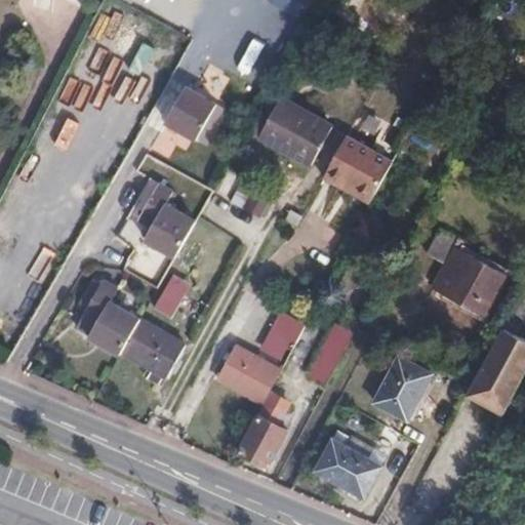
[(266,0),(299,18),(310,0),(266,0)]
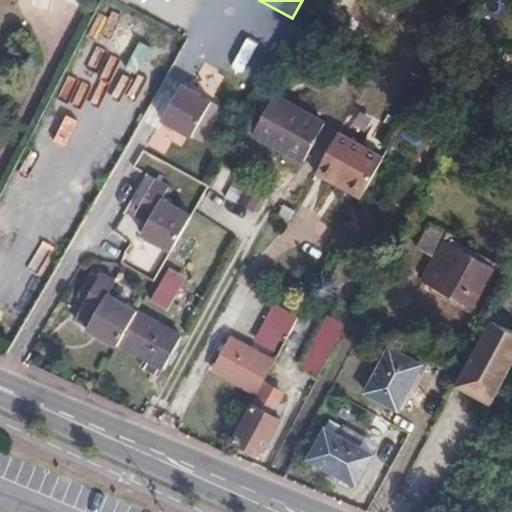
[(235,32),(225,59),(254,70),(265,42),(235,32)]
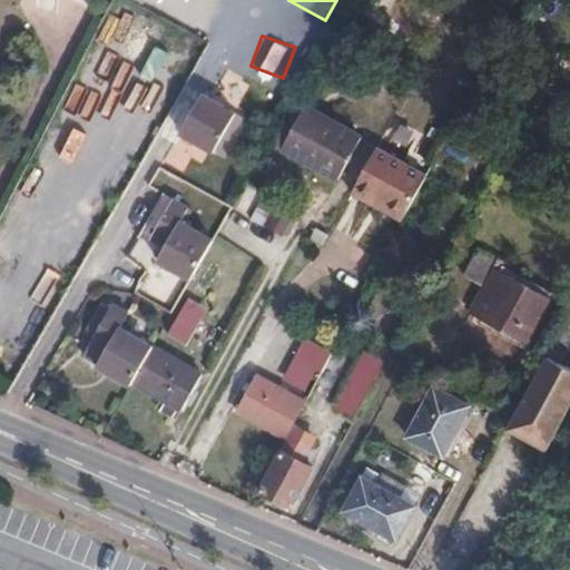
[(125,110),(140,119),(174,52),(158,45),(125,110)]
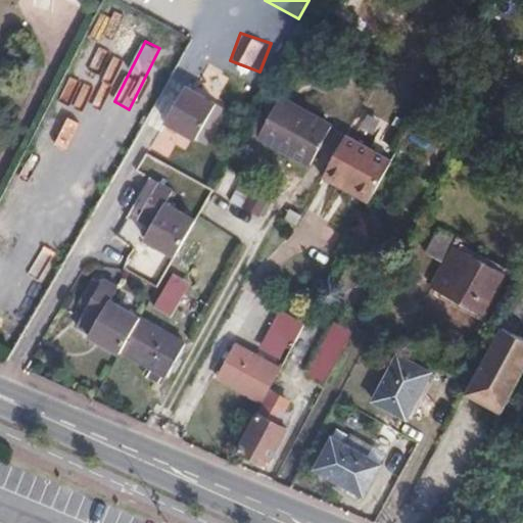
[(217,94),(230,78),(212,64),(199,80),(217,94)]
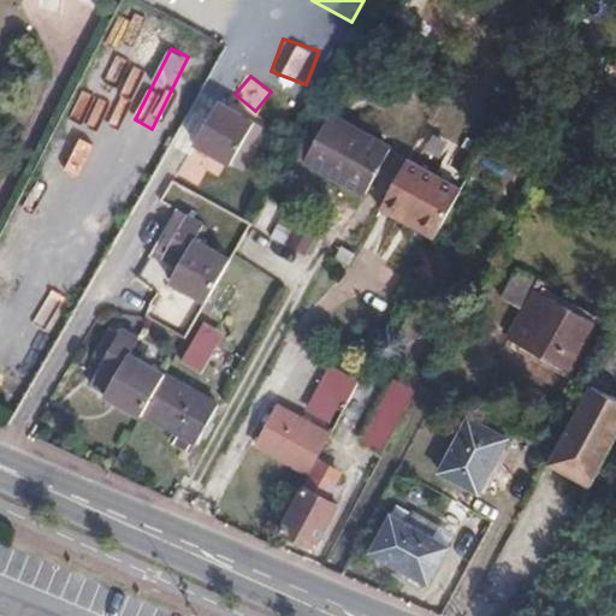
[(206,86),(196,101),(187,118),(172,143),(189,154),(199,137),(234,158),(258,114),(206,86)]
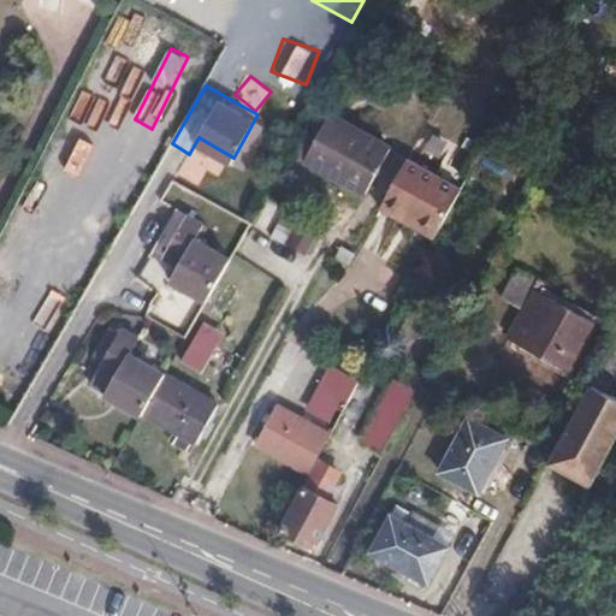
[(391,149),(330,114),(303,159),(365,195),(391,149)]
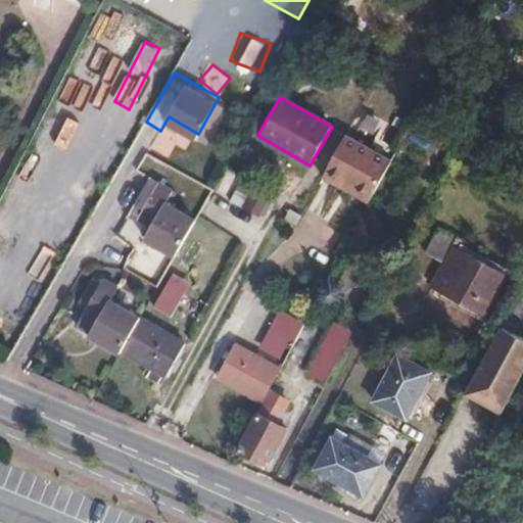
[(371,199),(392,160),(345,135),(322,178),(339,188),(341,184),(371,199)]
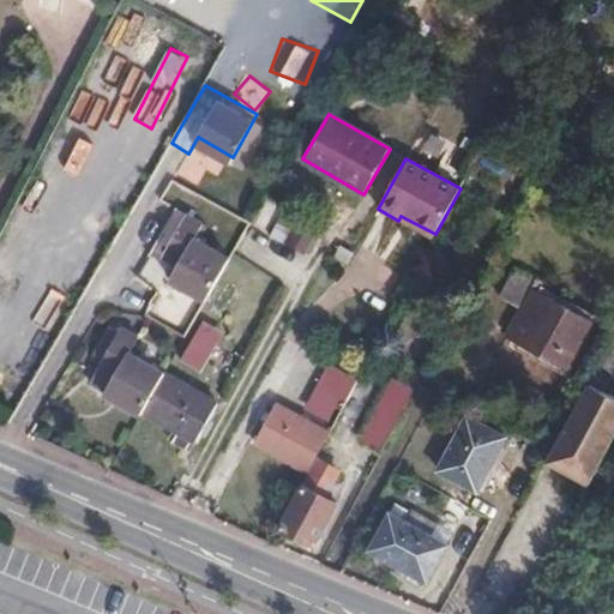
[(307,254),(323,228),(288,206),(271,233),(307,254)]
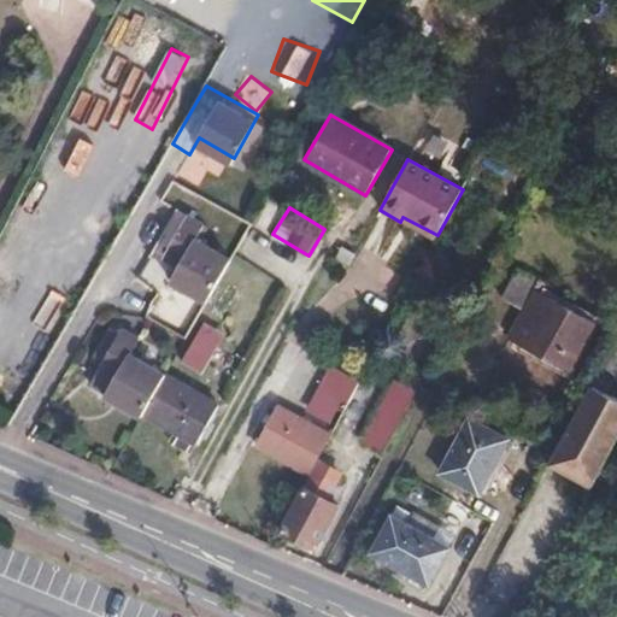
[(205,303),(229,260),(194,240),(203,224),(186,215),(162,258),(178,268),(171,283),(205,303)]
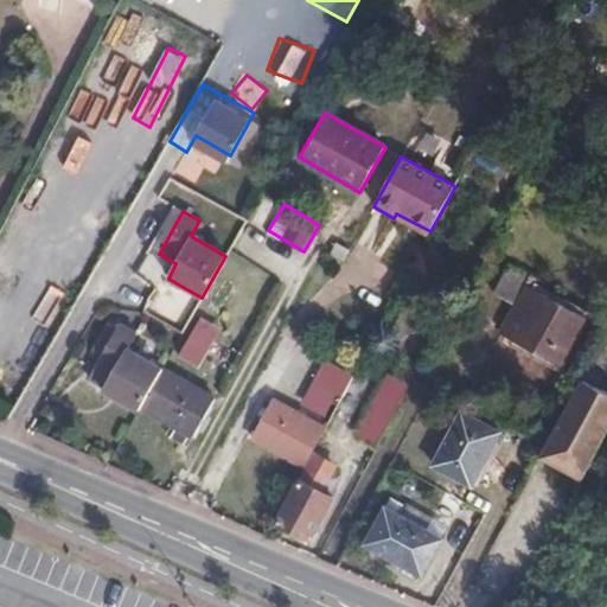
[(427,237),(430,231),(396,213),(394,218),(427,237)]
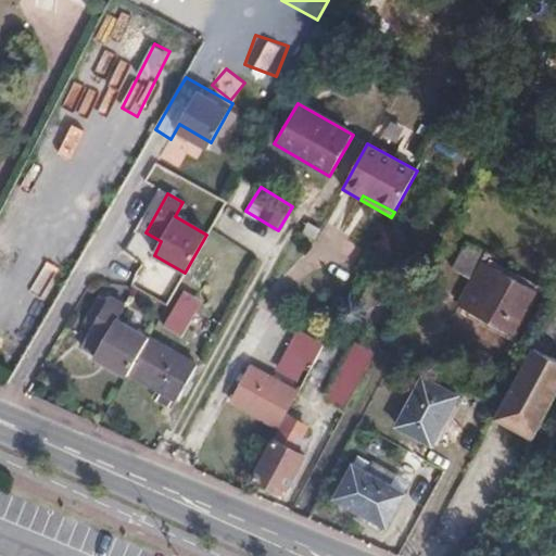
[(465,216),(451,209),(443,223),(456,231),(465,216)]
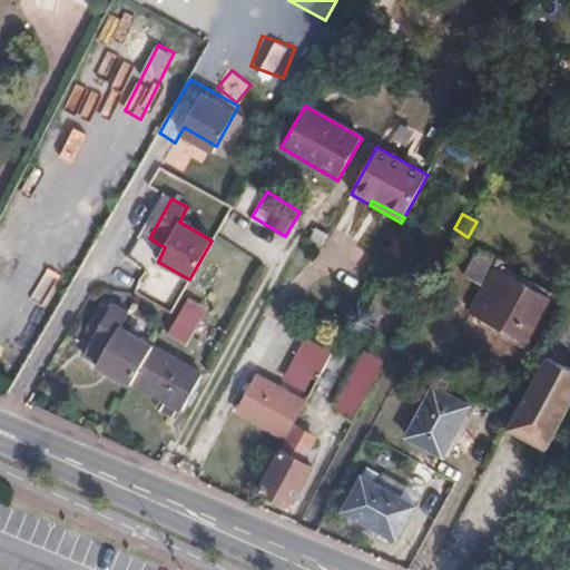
[(315,233),(311,239),(322,245),(325,238),(315,233)]
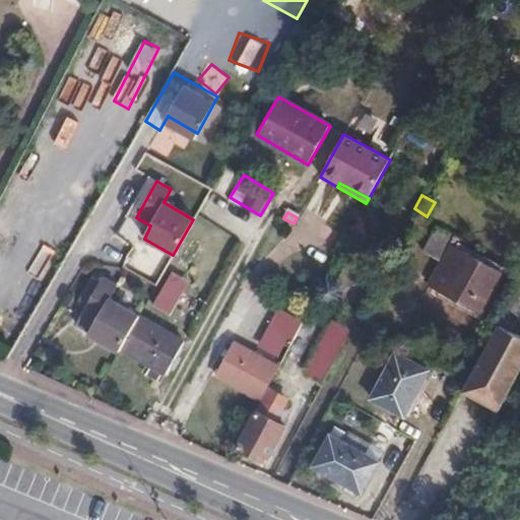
[(462,244),(436,230),(423,252),(440,262),(435,270),(445,275),(437,291),(480,316),(501,278),(482,268),(484,264),(470,256),(468,260),(456,254),(462,244)]
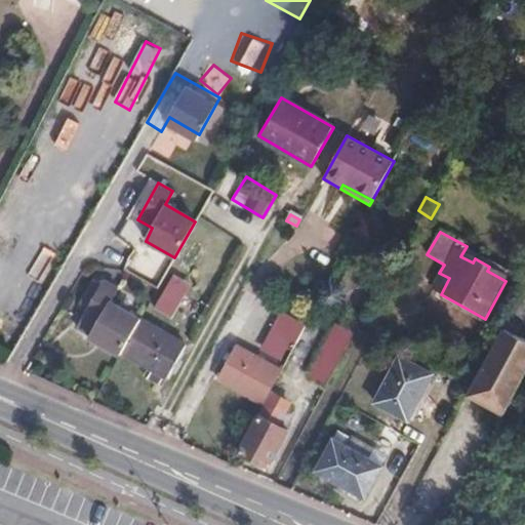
[(190,285),(173,276),(154,309),(171,318),(190,285)]
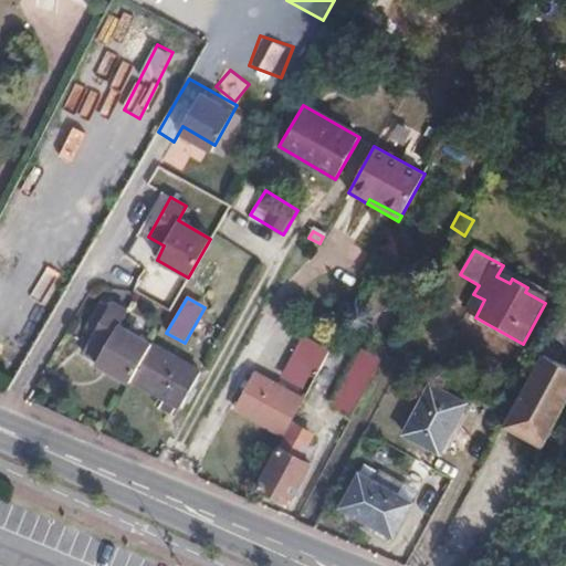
[(95,364),(128,383),(130,378),(149,346),(150,345),(118,326),(126,312),(111,303),(83,353),(97,362),(95,364)]
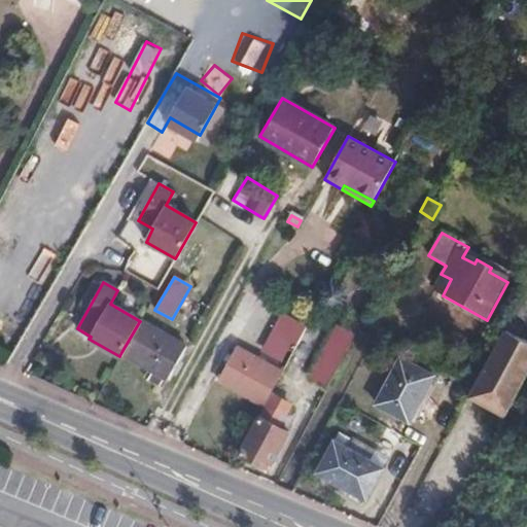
[(273,331),(297,344),(308,323),(284,311),(273,331)]
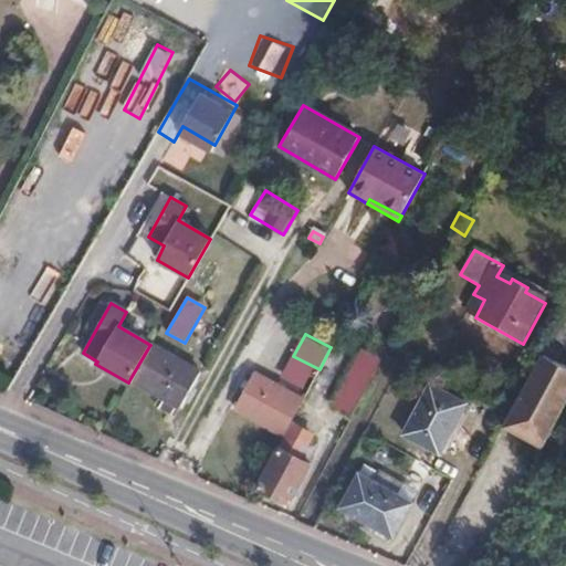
[(149,346),(130,378),(178,407),(197,374),(149,346)]
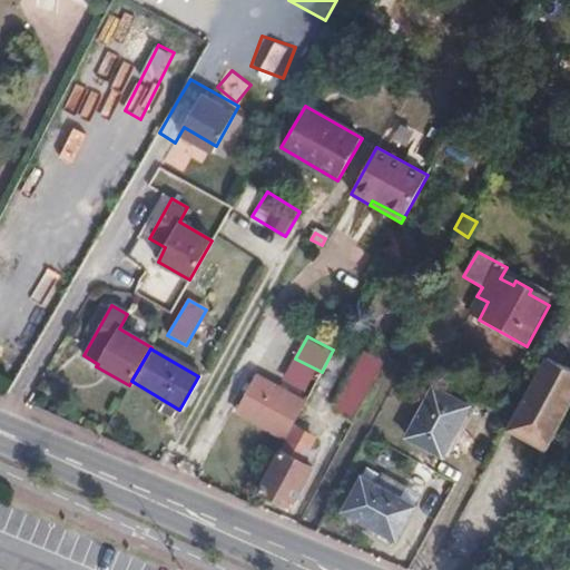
[(383,361),(364,351),(332,409),(352,420),(383,361)]
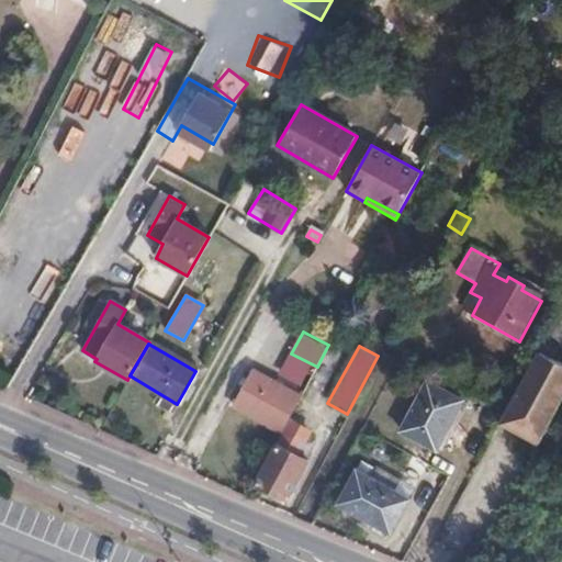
[(561,400),(561,367),(536,353),(497,426),(537,447),(561,400)]
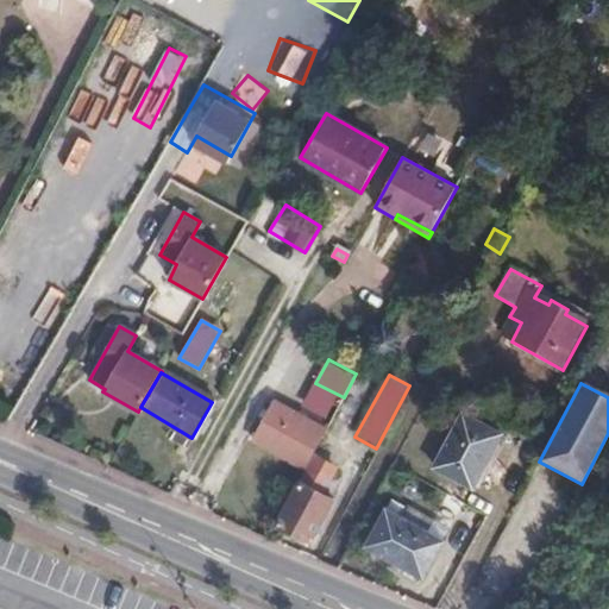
[(251,438),(306,468),(312,458),(327,428),(274,400),(251,438)]
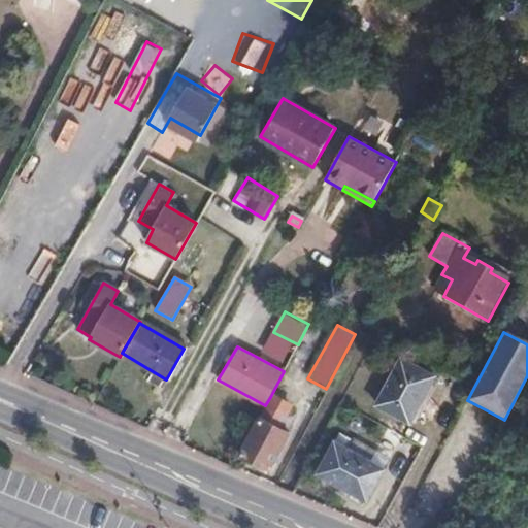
[(439,381),(405,362),(380,407),(415,426),(439,381)]
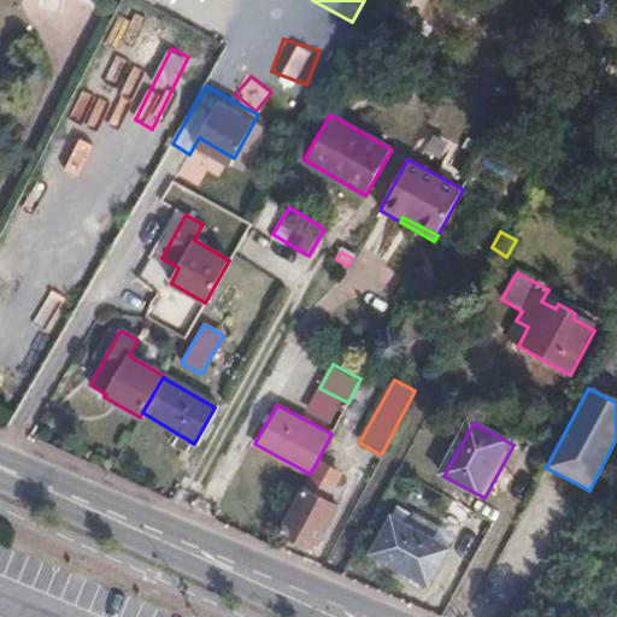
[(303,488),(306,489),(283,533),(301,542),(305,536),(316,542),(335,506),(325,500),(339,476),(316,464),(310,474),(303,488)]
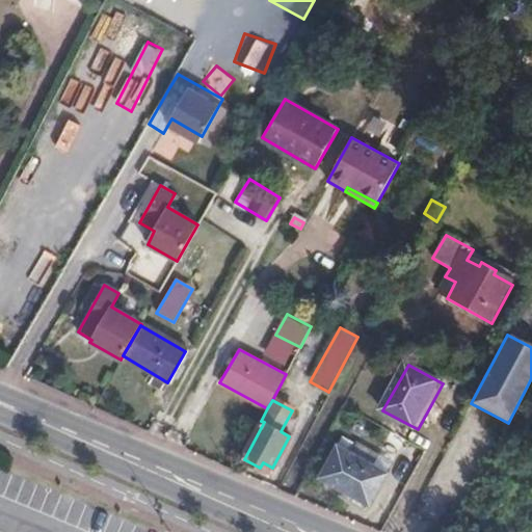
[(351,452),(338,444),(319,476),(371,505),(389,473),(374,464),(379,454),(357,442),(351,452)]
